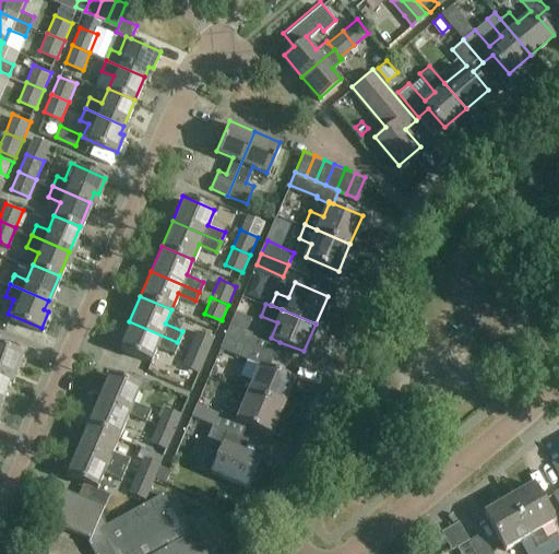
[(236,309),(226,333),(266,351),(275,354),(280,342),(271,338),(248,329),(253,317),(236,309)]
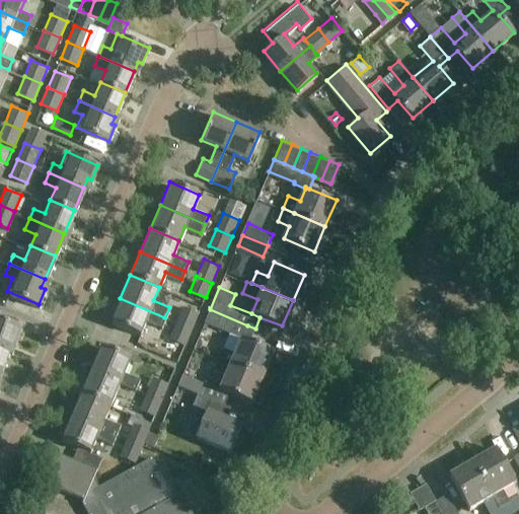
[(164,317),(120,298),(110,321),(139,334),(145,318),(161,325),(164,317)]
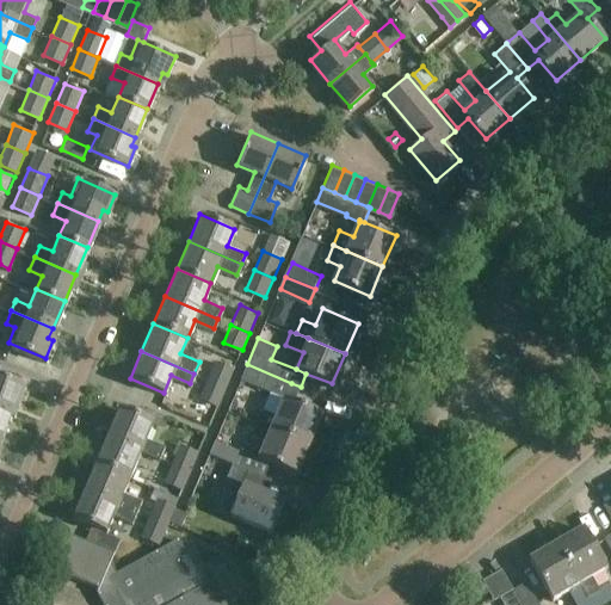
[(208,380),(226,387),(235,366),(216,359),(208,380)]
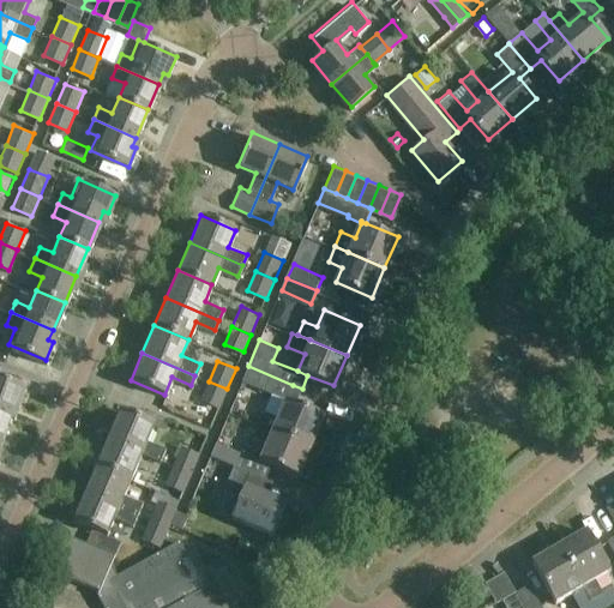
[(242,380),(287,398),(296,403),(302,389),(293,385),(248,366),(242,380)]
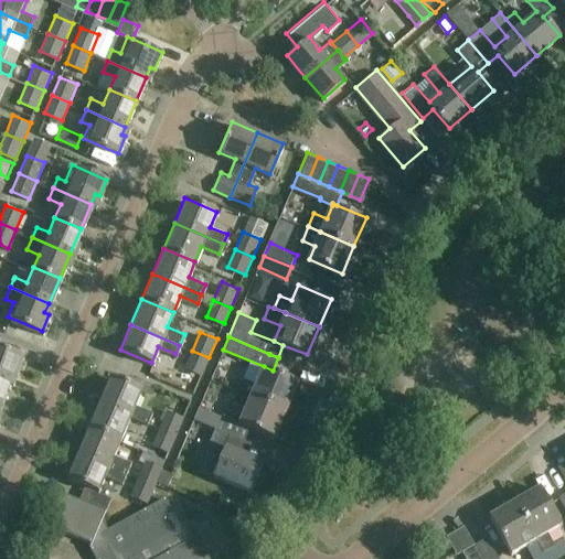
[(0,377),(9,380),(12,371),(16,372),(22,355),(0,346),(0,377)]
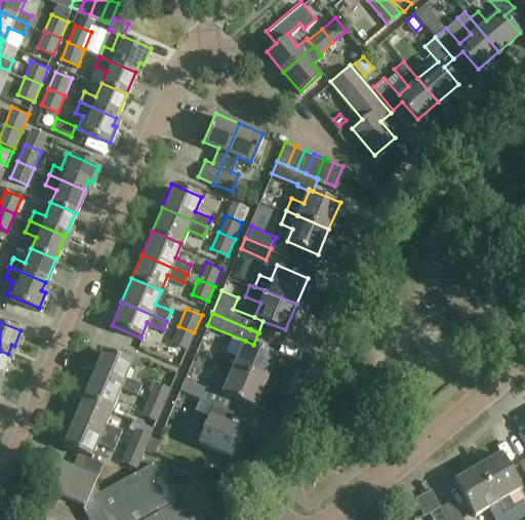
[(188,348),(194,332),(178,326),(172,341),(188,348)]
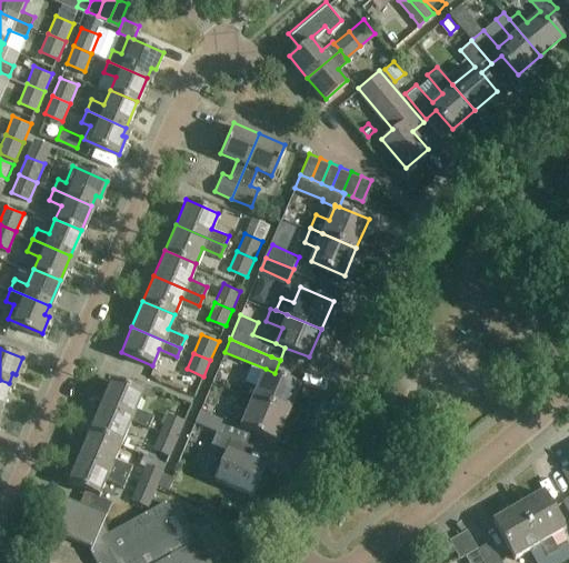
[(247,381),(242,392),(253,396),(287,411),(299,383),(275,373),(266,369),(259,385),(247,381)]
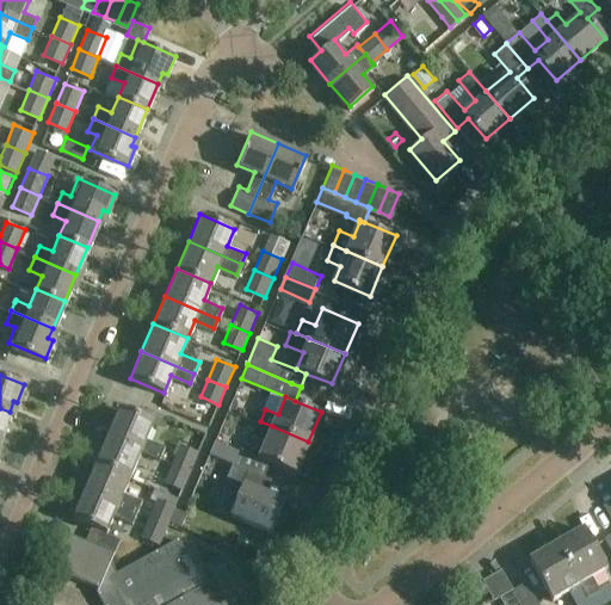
[(106,433),(141,448),(159,456),(164,445),(144,437),(156,409),(143,403),(139,414),(118,406),(106,433)]
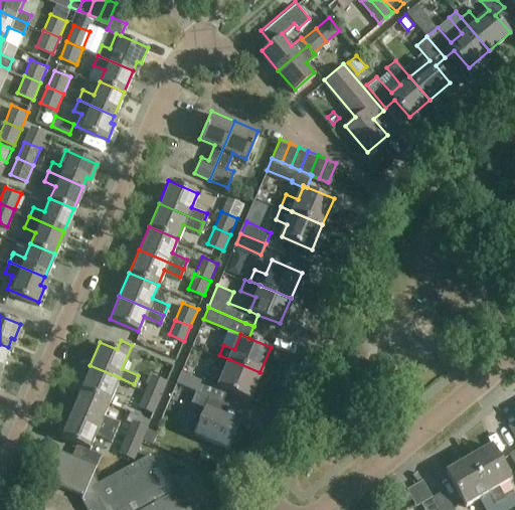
[(0,369),(8,347),(0,344),(0,369)]
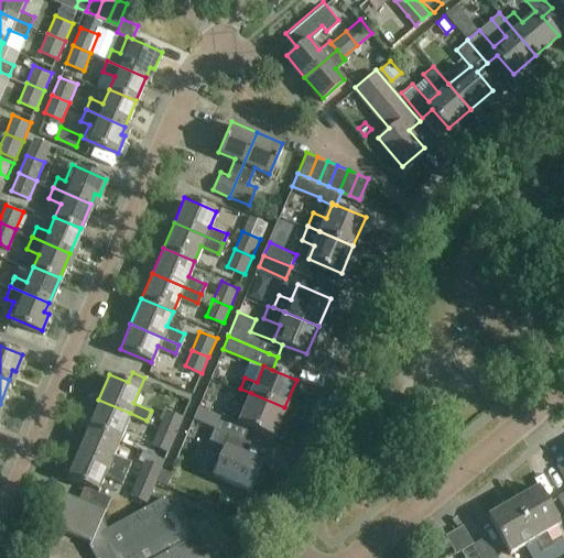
[(194,416),(215,425),(243,437),(249,426),(272,436),(284,407),(251,393),(240,389),(238,387),(231,401),(246,406),(239,422),(198,404),(194,416)]
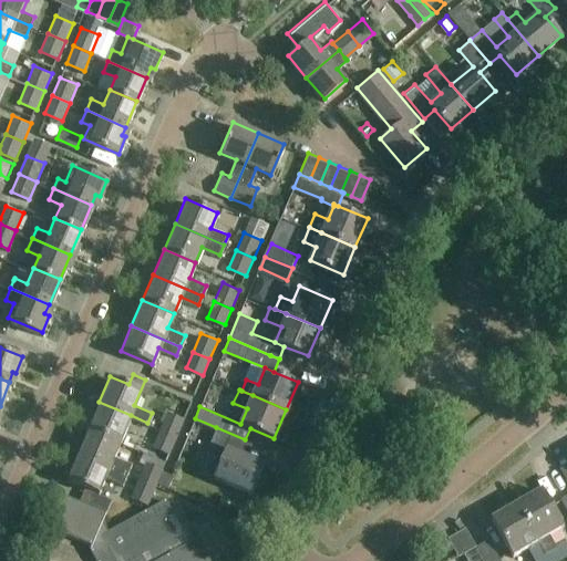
[(120,440),(131,415),(99,402),(88,427),(120,440)]
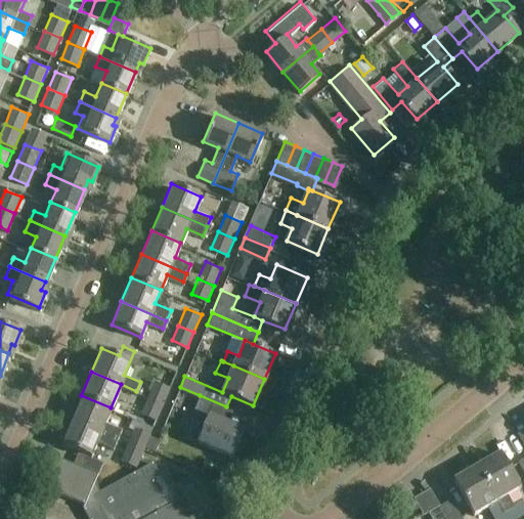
[(148,395),(165,401),(171,386),(155,379),(148,395)]
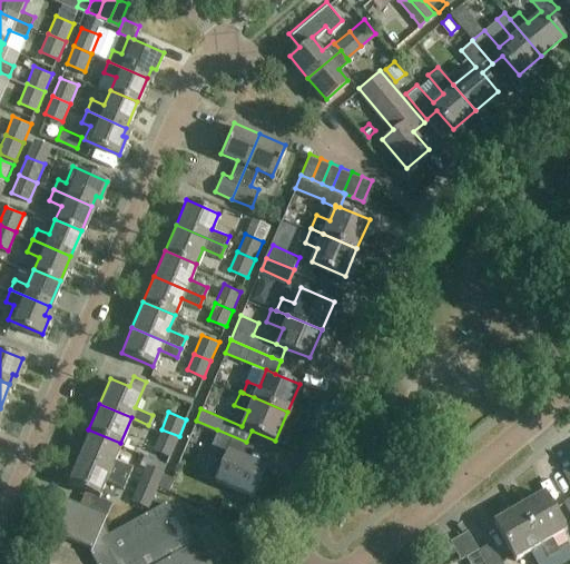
[(114,457),(120,443),(88,429),(77,455),(109,468),(120,472),(127,475),(131,465),(124,462),(114,457)]
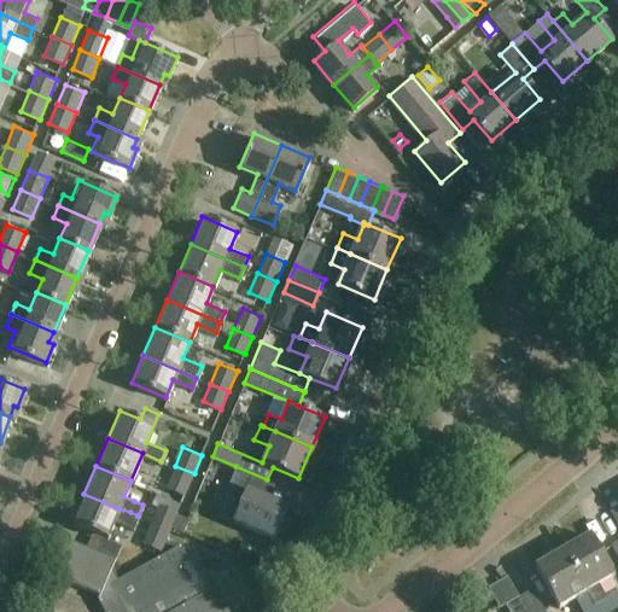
[(186,495),(194,473),(175,466),(167,487),(186,495)]
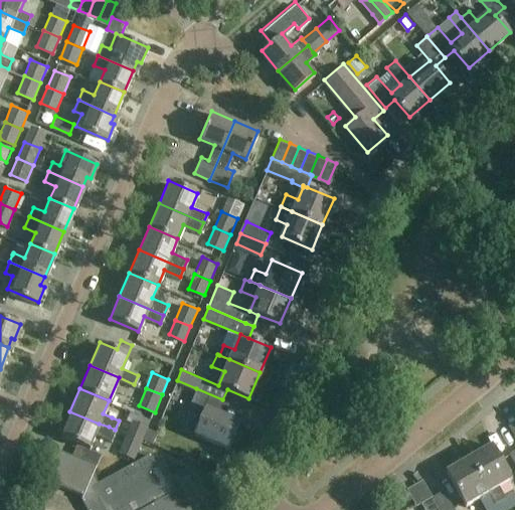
[(222,400),(222,399),(196,388),(187,409),(202,415),(195,433),(227,447),(239,420),(223,414),(228,403),(222,400)]
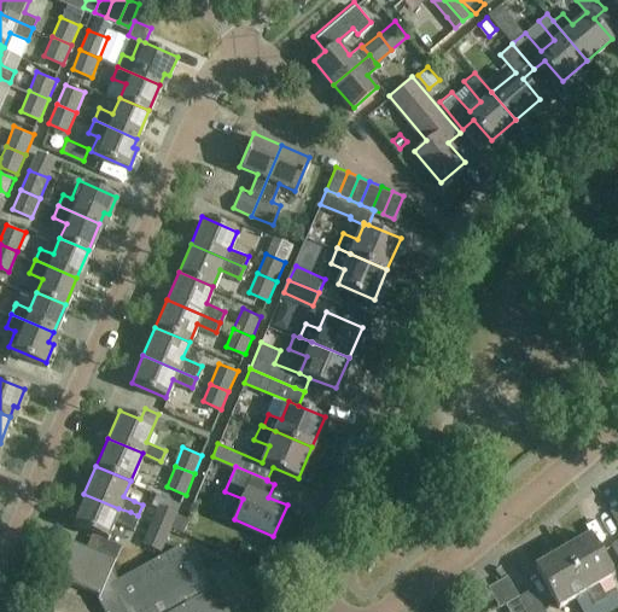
[(158,506),(152,522),(170,529),(172,528),(178,513),(181,503),(156,493),(152,503),(158,506)]
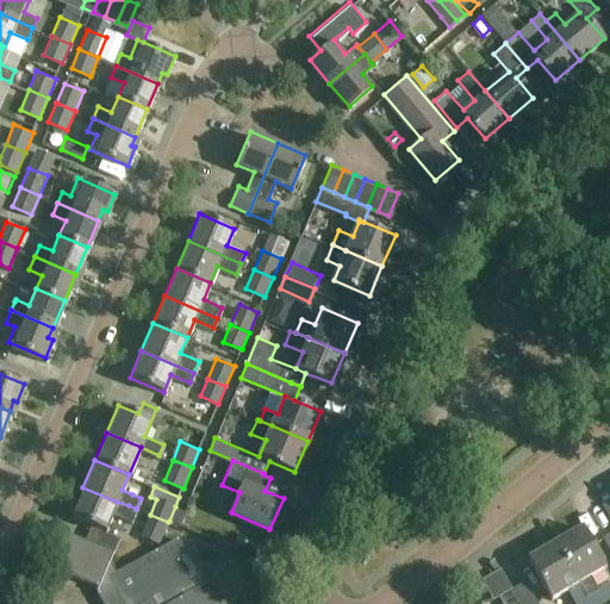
[(117,502),(82,487),(72,515),(105,529),(112,511),(131,520),(136,509),(129,505),(117,502)]
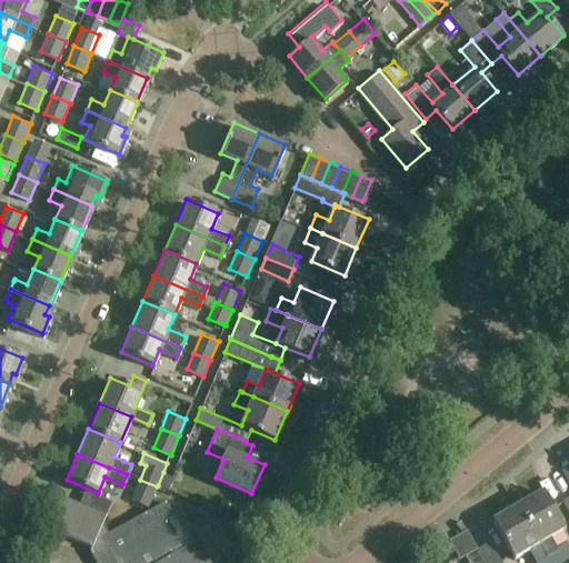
[(163,472),(158,485),(168,490),(173,476),(163,472)]
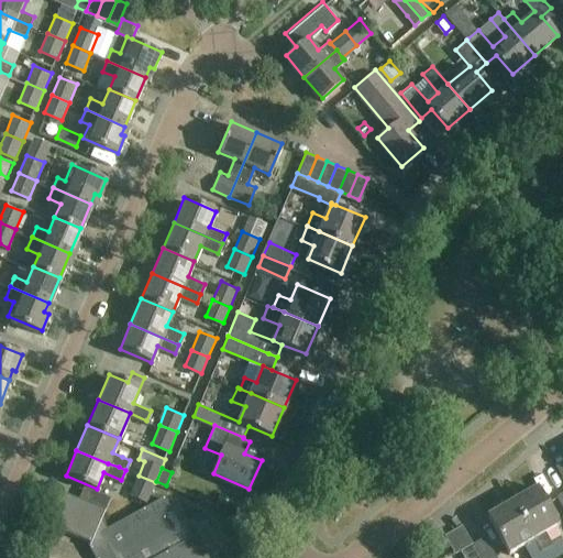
[(147,501),(155,482),(139,476),(131,494),(147,501)]
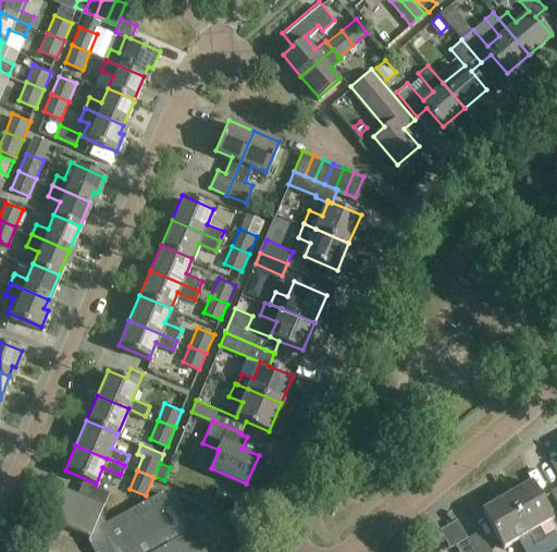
[(531,480),(506,494),(534,542),(545,536),(539,526),(553,517),(531,480)]
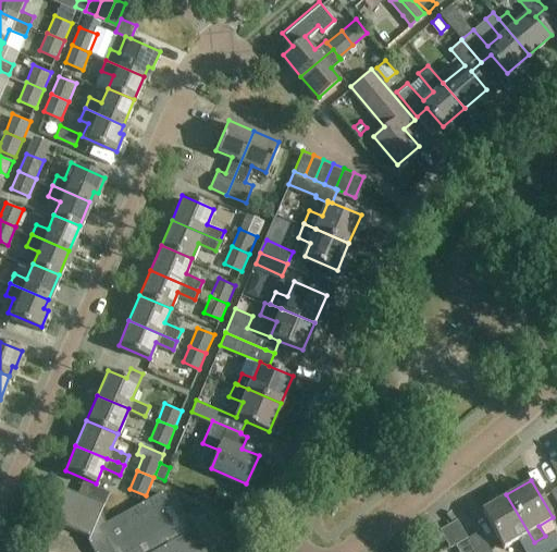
[(102,502),(77,491),(77,492),(59,485),(46,516),(88,534),(86,537),(94,551),(206,551),(193,527),(165,542),(163,539),(175,528),(162,506),(169,503),(161,490),(99,524),(96,518),(102,502)]
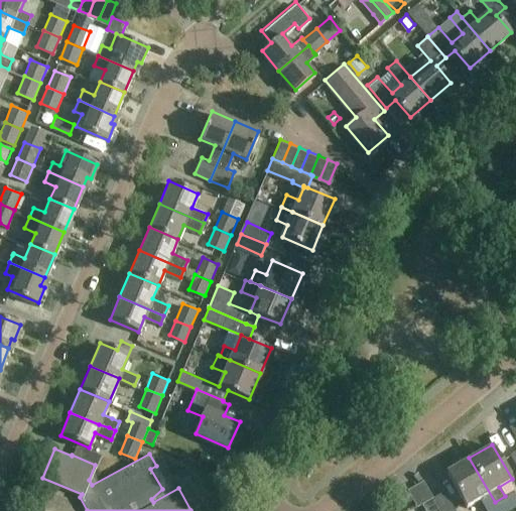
[(469,458),(445,471),(466,506),(480,498),(487,510),(499,510),(495,502),(469,458)]
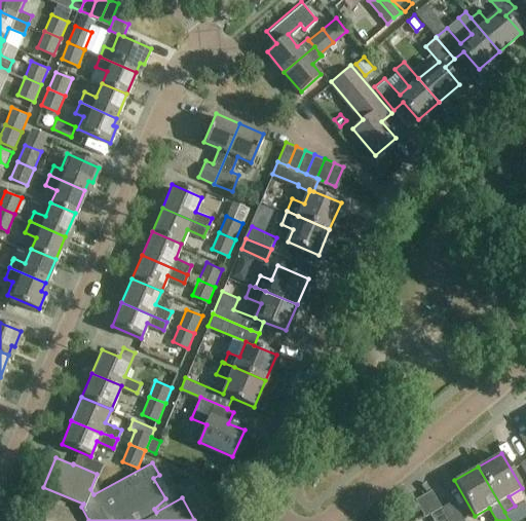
[(441,506),(449,520),(465,520),(453,498),(441,506)]
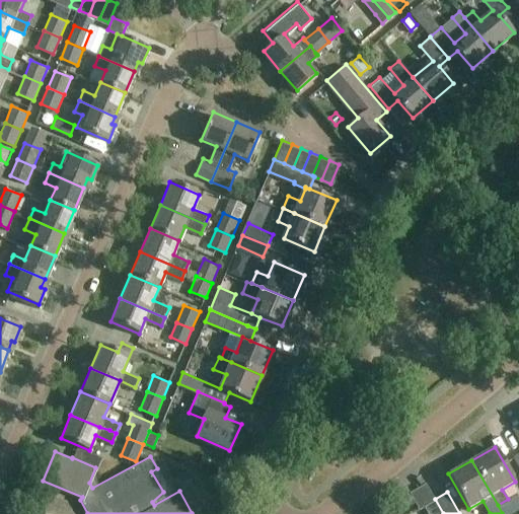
[(443,513),(435,499),(424,505),(429,513),(443,513)]
